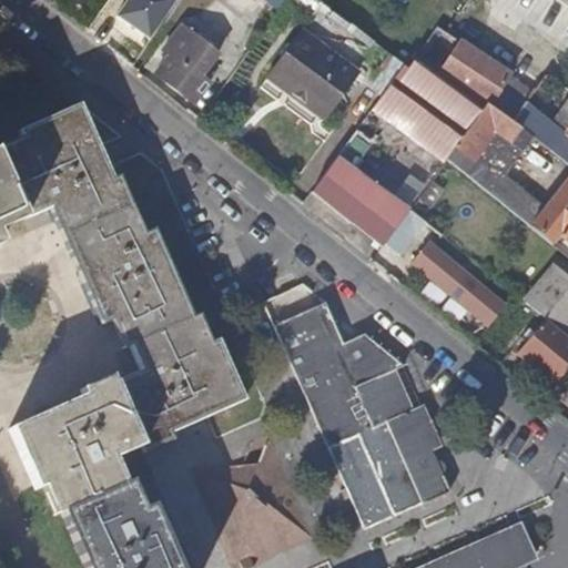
[(119,24),(135,0),(107,0),(100,10),(119,24)]
